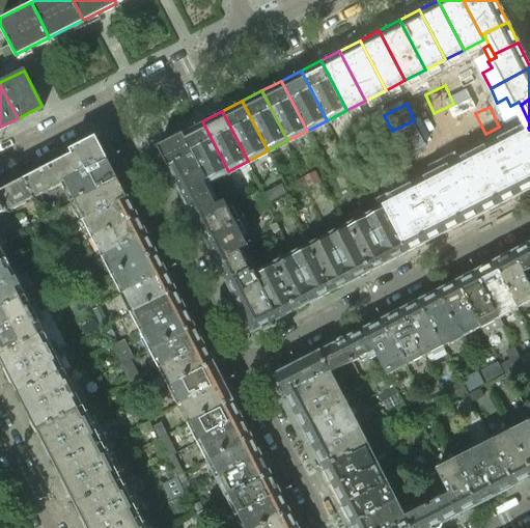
[(228,171),(202,121),(182,132),(200,167),(206,177),(211,175),(213,178),(228,171)]
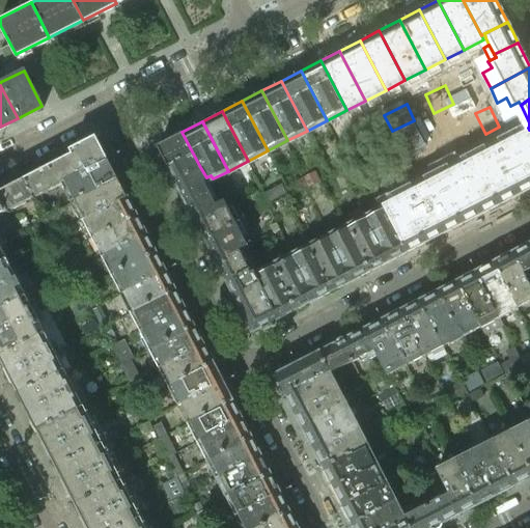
[(529,130),(528,128),(511,136),(529,173),(529,130)]
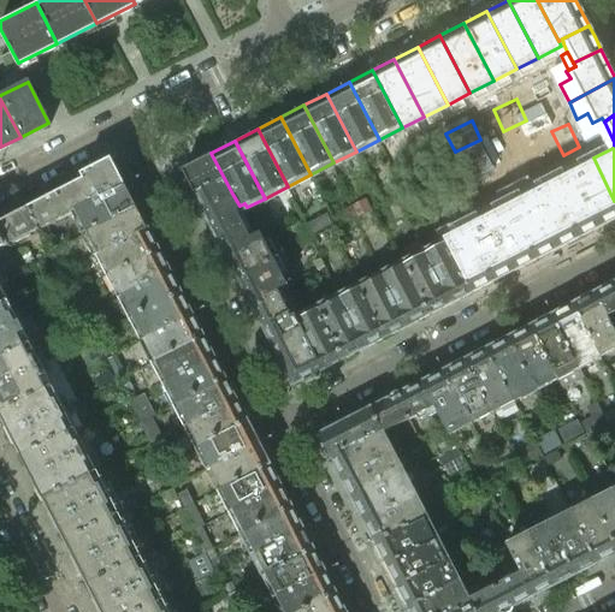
[(232,194),(211,153),(188,165),(189,166),(187,173),(185,174),(203,209),(232,194)]
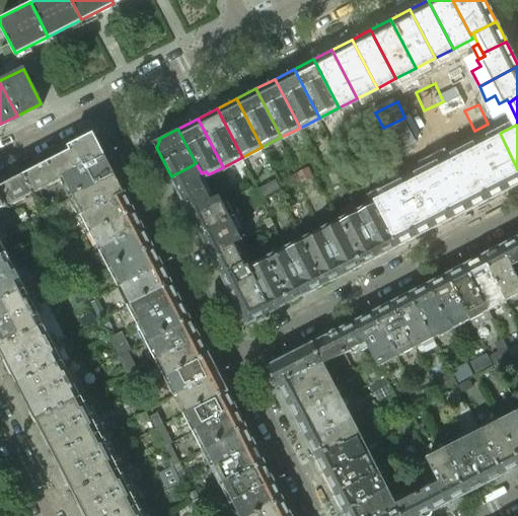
[(419,130),(409,134),(416,149),(426,145),(419,130)]
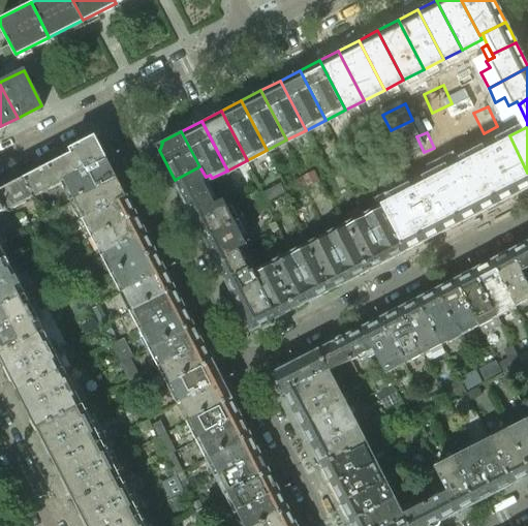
[(50,157),(60,176),(61,179),(106,156),(95,133),(50,157)]
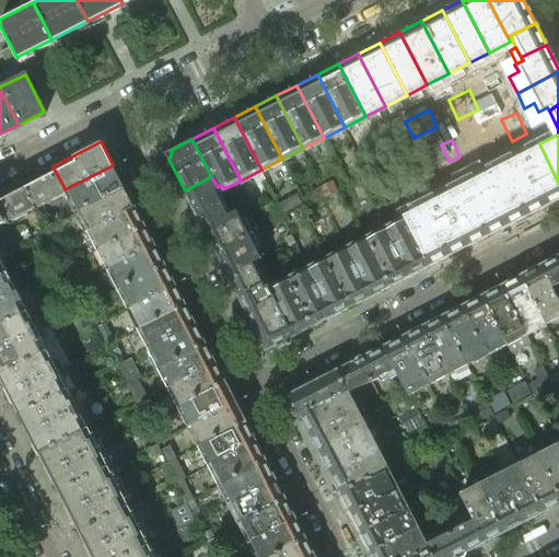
[(558,196),(558,183),(539,143),(520,154),(545,204),(558,196)]
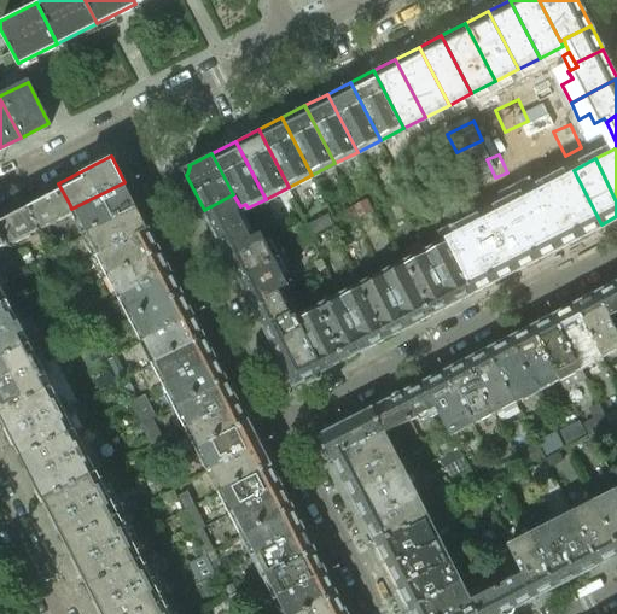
[(495,177),(487,159),(476,165),(484,183),(495,177)]
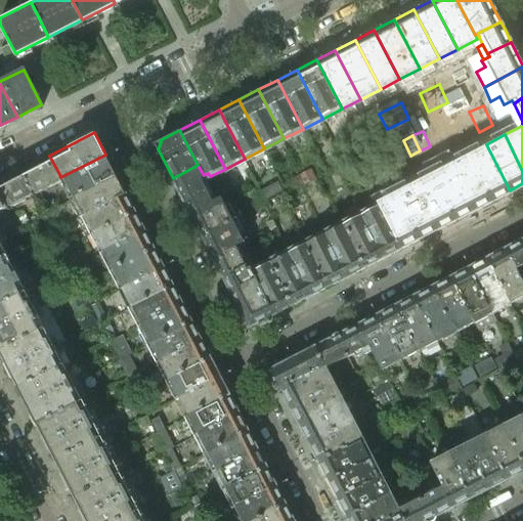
[(510,190),(486,144),(468,154),(491,200),(510,190)]
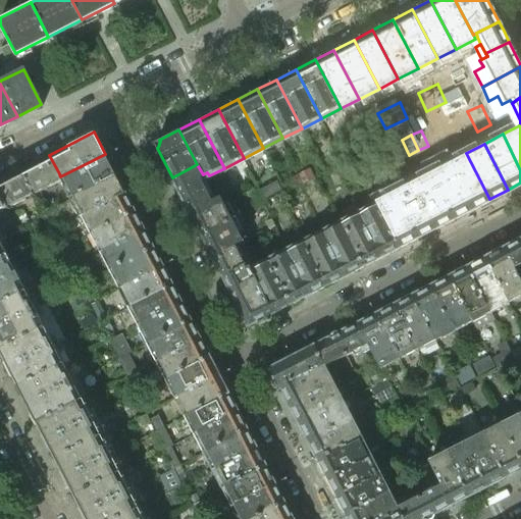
[(489,199),(466,153),(448,162),(471,208),(489,199)]
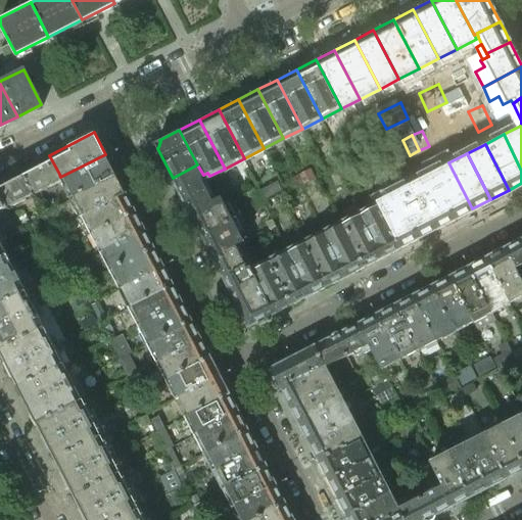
[(105,154),(60,177),(59,177),(59,178),(68,196),(114,173),(105,154)]
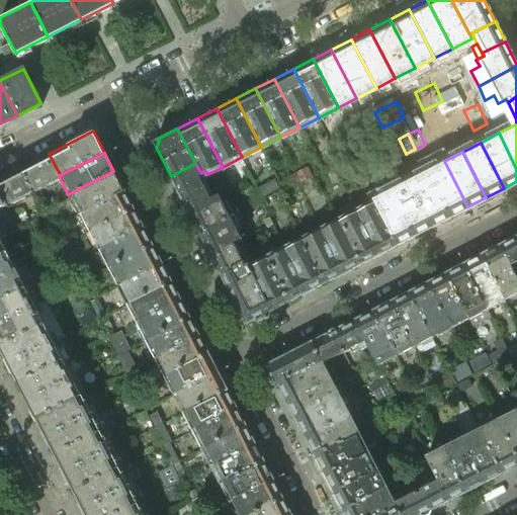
[(60,175),(59,172),(49,154),(21,168),(42,209),(41,210),(59,246),(65,242),(38,187),(59,176),(59,175),(60,175)]
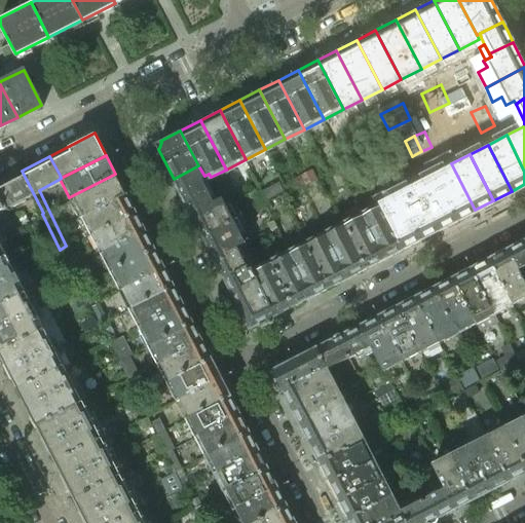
[(475,210),(451,163),(434,173),(457,219),(475,210)]
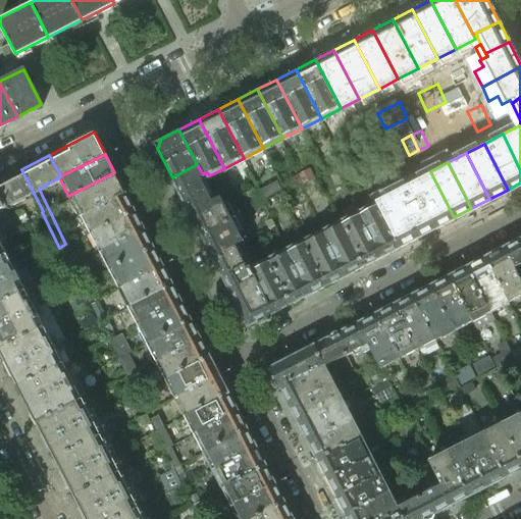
[(205,187),(201,178),(199,176),(203,174),(197,164),(172,177),(187,206),(208,195),(204,188),(205,187)]
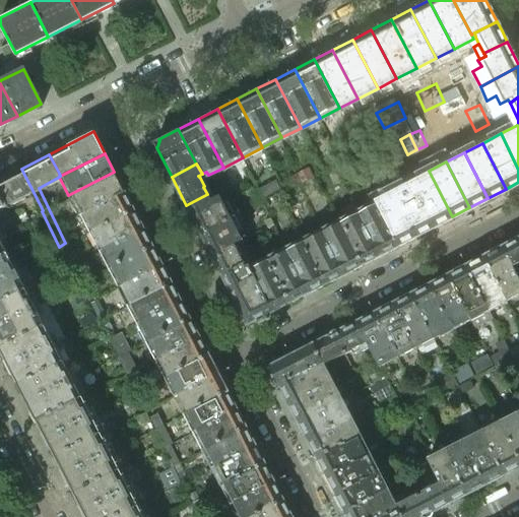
[(43,210),(21,169),(0,179),(0,198),(1,200),(4,205),(16,199),(21,208),(23,210),(28,218),(35,214),(42,211),(43,210)]
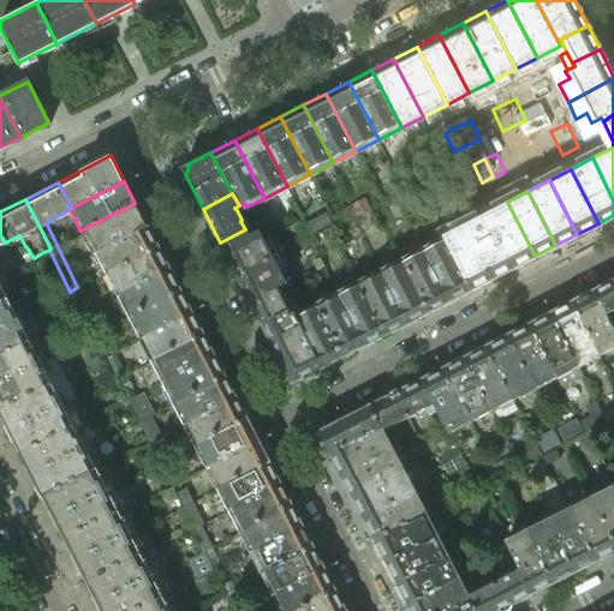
[(535,256),(507,202),(484,213),(513,267),(535,256)]
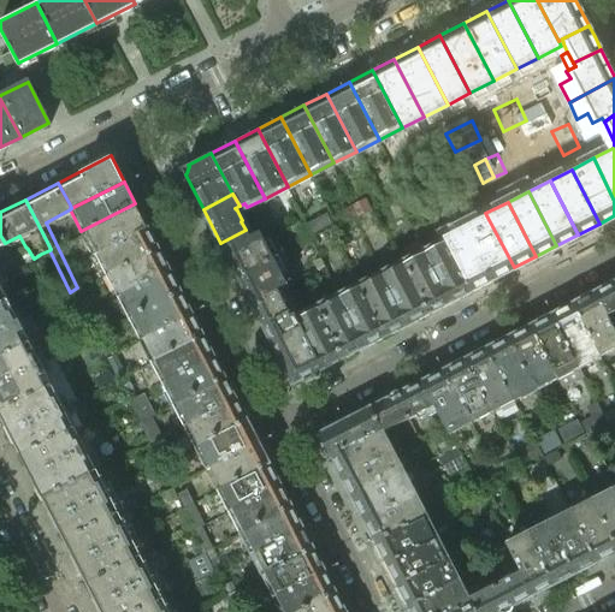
[(135,203),(81,231),(93,255),(95,254),(95,253),(147,226),(135,203)]
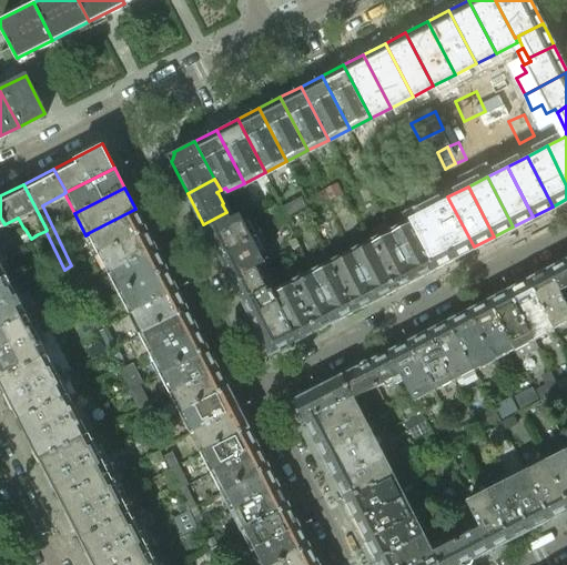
[(324,220),(341,211),(333,195),(316,204),(324,220)]
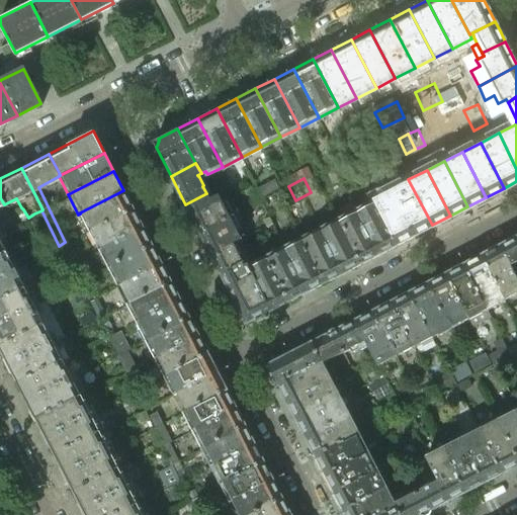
[(432,225),(408,179),(391,188),(414,235),(432,225)]
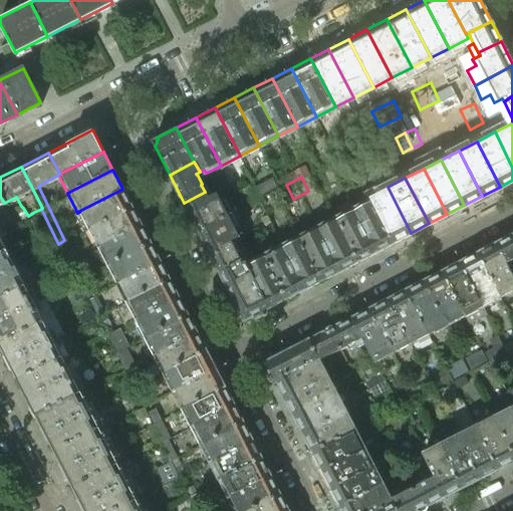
[(208,181),(202,184),(201,185),(205,192),(208,196),(214,193),(208,181)]
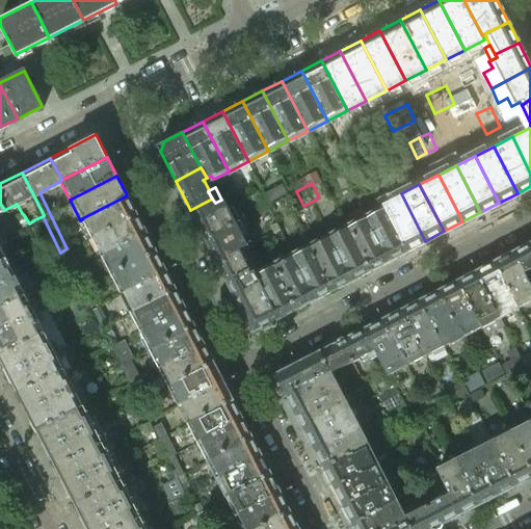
[(269,202),(263,190),(255,194),(261,207),(269,202)]
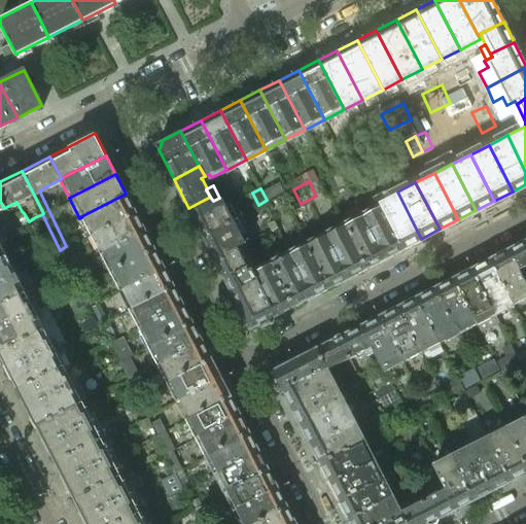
[(421,239),(397,191),(380,201),(404,248),(421,239)]
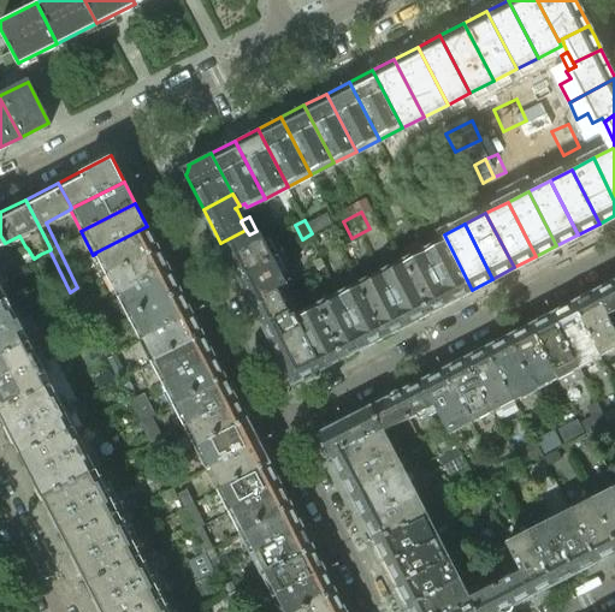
[(95,253),(95,254),(106,273),(158,247),(147,226),(95,253)]
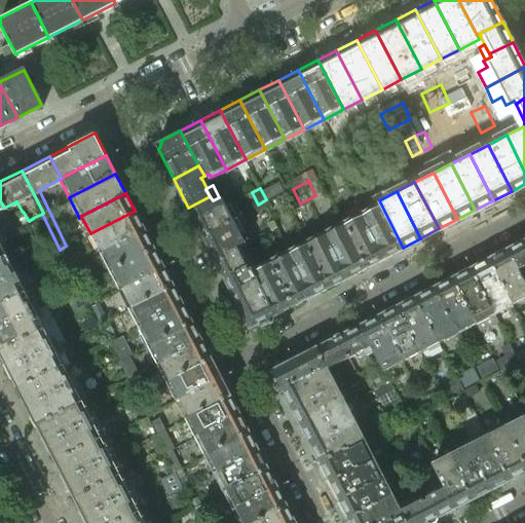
[(210,196),(188,208),(201,233),(240,214),(232,198),(224,202),(221,196),(219,197),(213,200),(210,196)]
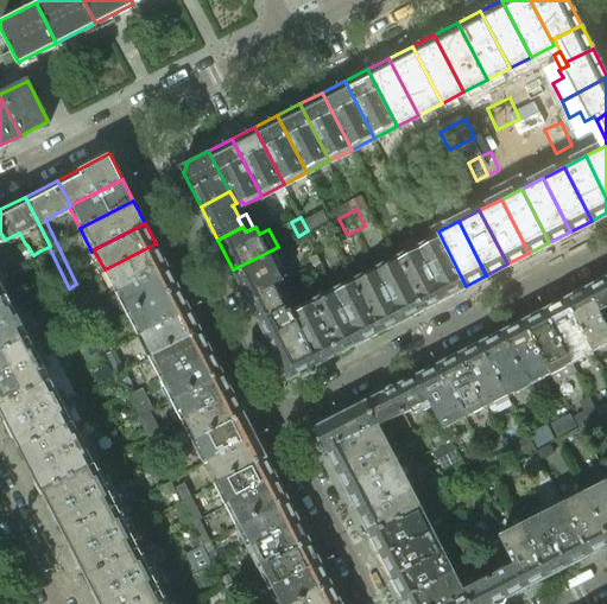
[(466,286),(438,231),(417,243),(443,297),(466,286)]
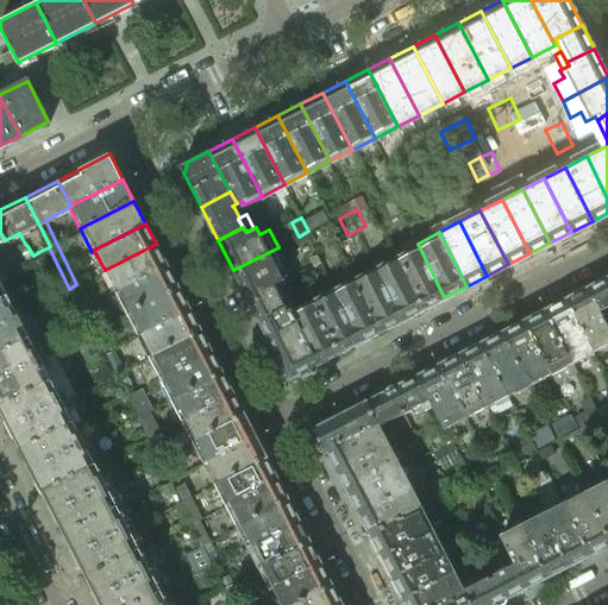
[(320,260),(307,234),(299,238),(309,257),(307,257),(312,265),(320,260)]
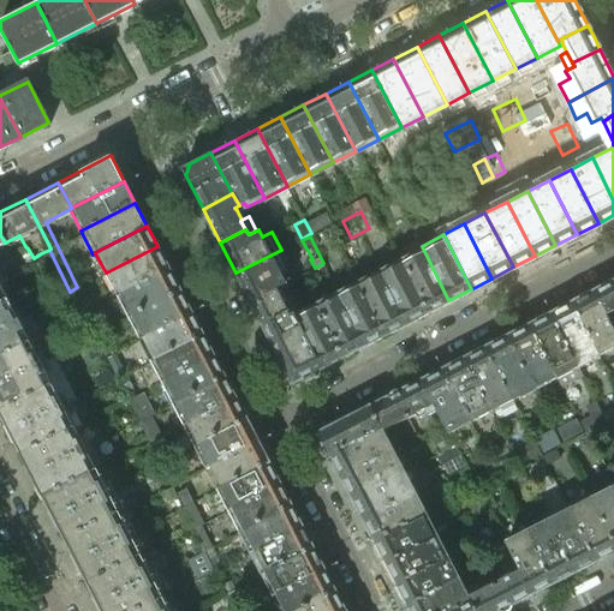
[(158,246),(106,273),(117,294),(168,269),(158,246)]
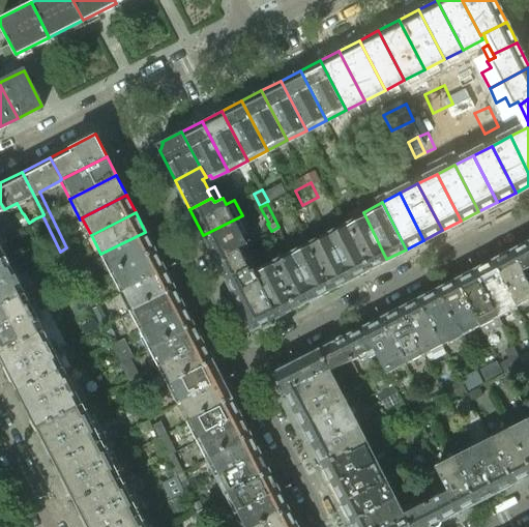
[(386,259),(363,212),(345,222),(369,268),(386,259)]
